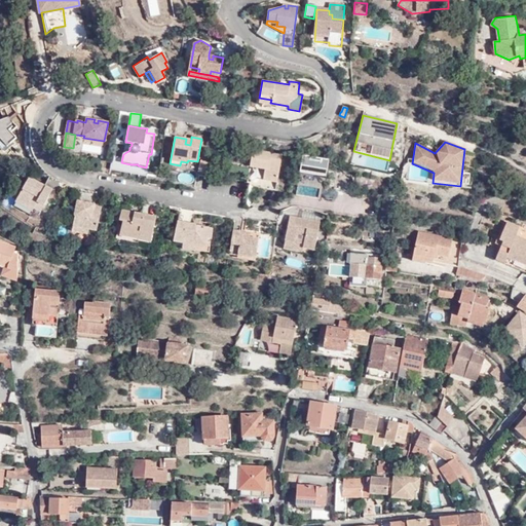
[(265,191),(274,192),(280,157),(251,152),(249,168),(263,171),(261,182),(266,183),(265,191)]
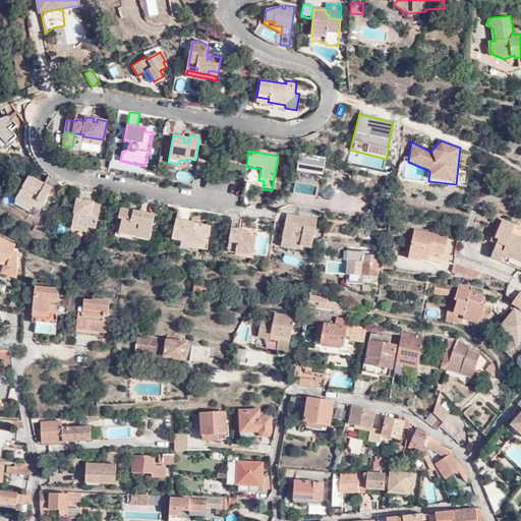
[(322,176),(325,159),(298,155),(296,171),(322,176)]
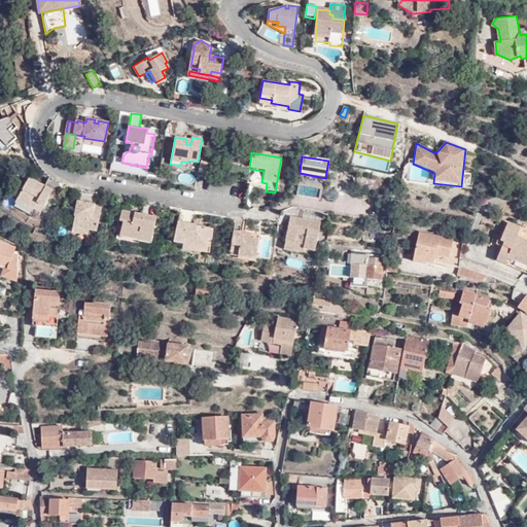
[(28,176),(16,197),(34,207),(36,203),(41,207),(51,189),(28,176)]
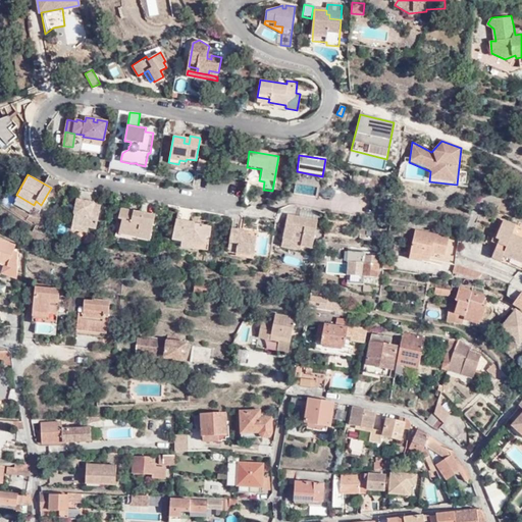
[(34,205),(16,195),(14,198),(32,208),(34,205)]
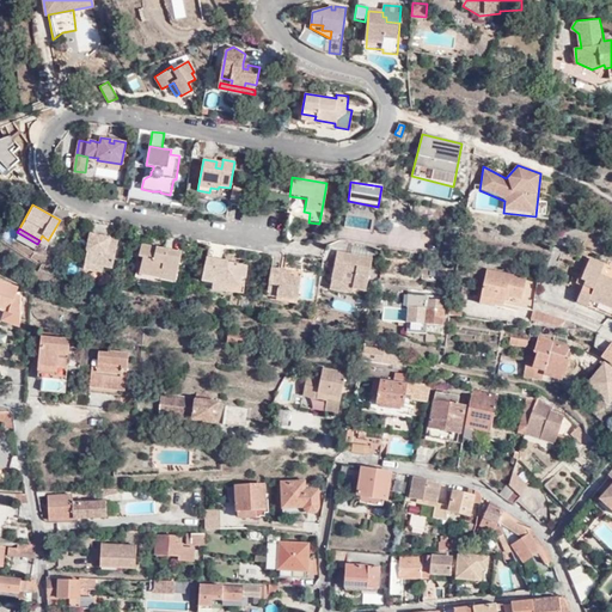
[(98,243),(99,238),(89,236),(83,270),(101,273),(102,267),(111,269),(117,242),(106,239),(105,244),(98,243)]
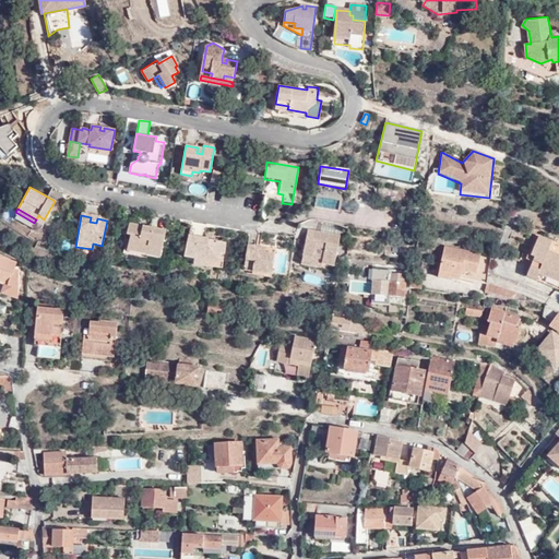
[(128,249),(146,253),(147,246),(162,248),(165,230),(163,230),(163,233),(156,230),(156,228),(153,228),(151,230),(147,227),(129,223),(128,233),(131,234),(128,249)]
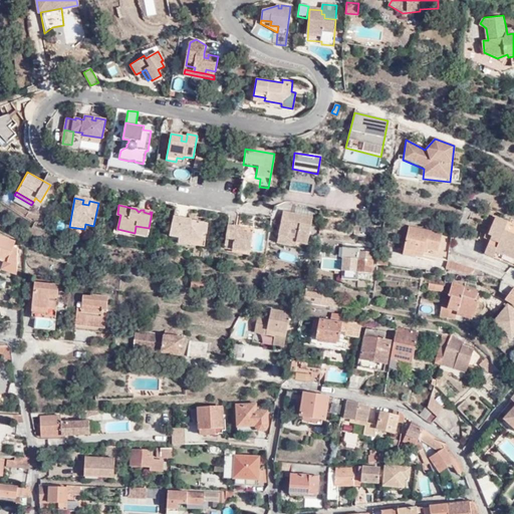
[(312,217),(286,212),(284,223),(281,223),(278,235),(296,239),(296,242),(306,244),(312,217)]
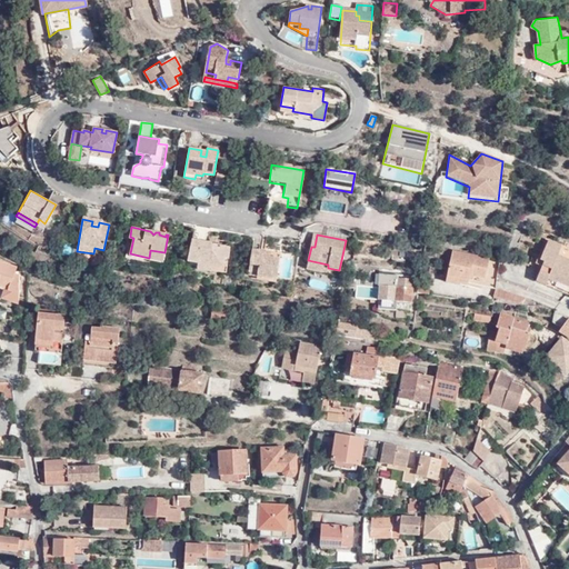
[(546,260),(543,265),(538,280),(568,293),(568,258),(559,253),(563,246),(550,239),(542,258),(546,260)]
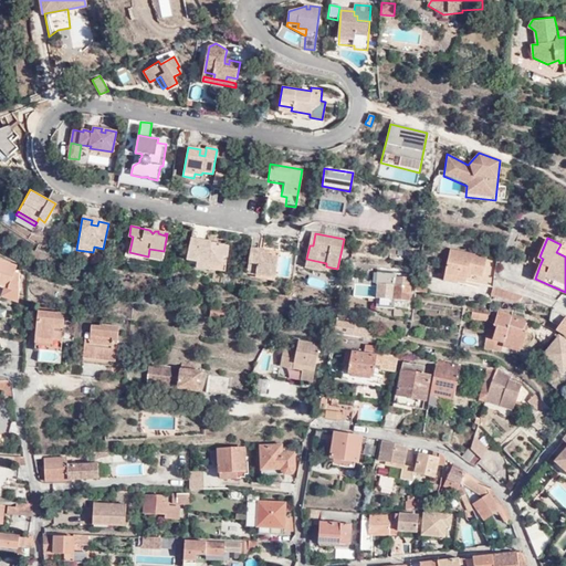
[(227,245),(206,241),(206,245),(200,244),(200,241),(199,240),(198,242),(191,241),(191,239),(189,239),(185,260),(196,262),(197,259),(208,261),(208,262),(216,263),(216,265),(219,265),(221,257),(224,258),(227,245)]
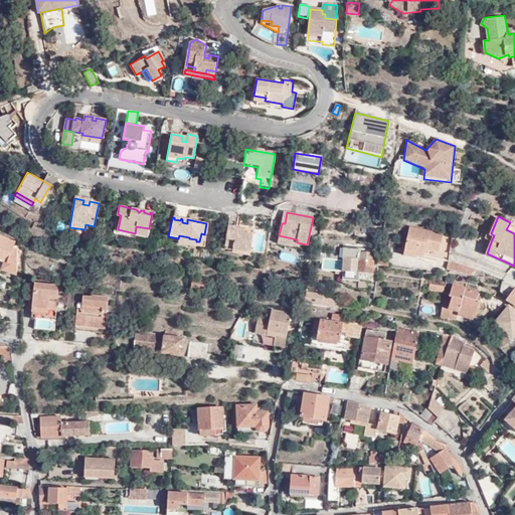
[(252,233),(244,232),(238,231),(239,227),(227,225),(224,248),(232,249),(241,251),(241,248),(250,249),(252,233)]
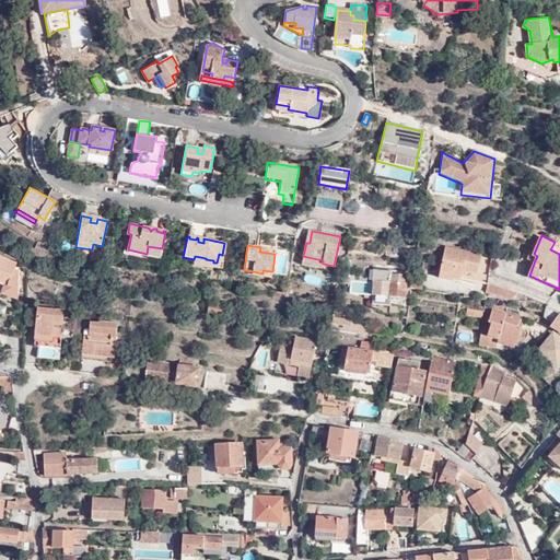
[(489,277),(490,271),(478,268),(481,253),(445,245),(439,277),(461,281),(461,278),(485,283),(486,276),(489,277)]
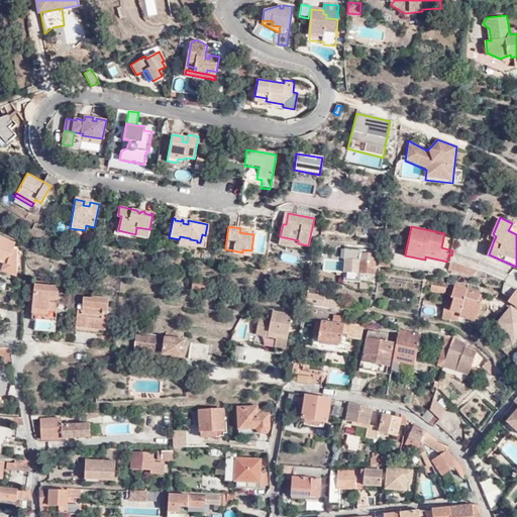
[(136,227),(135,234),(147,237),(149,229),(136,227)]
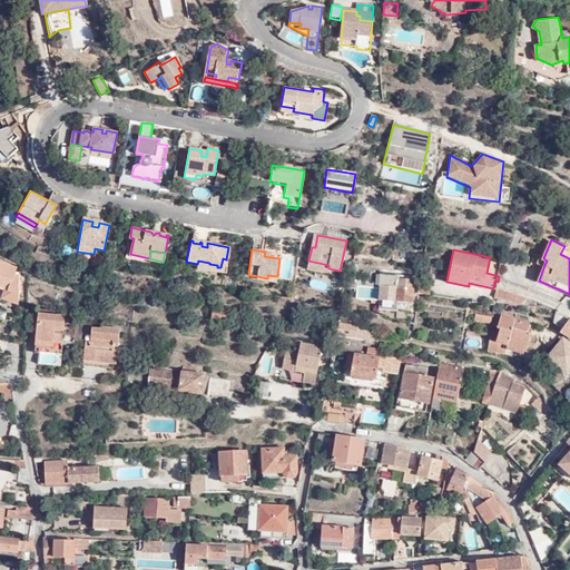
[(223,274),(226,259),(223,258),(220,267),(217,267),(217,265),(209,264),(207,272),(223,274)]
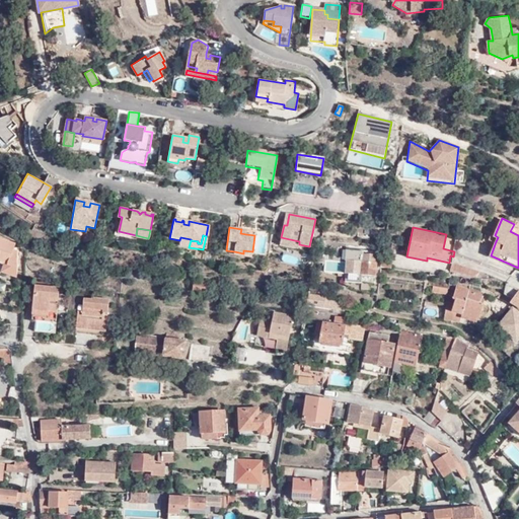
[(18,249),(19,247),(14,246),(15,242),(0,236),(0,260),(6,263),(3,270),(17,275),(18,249)]
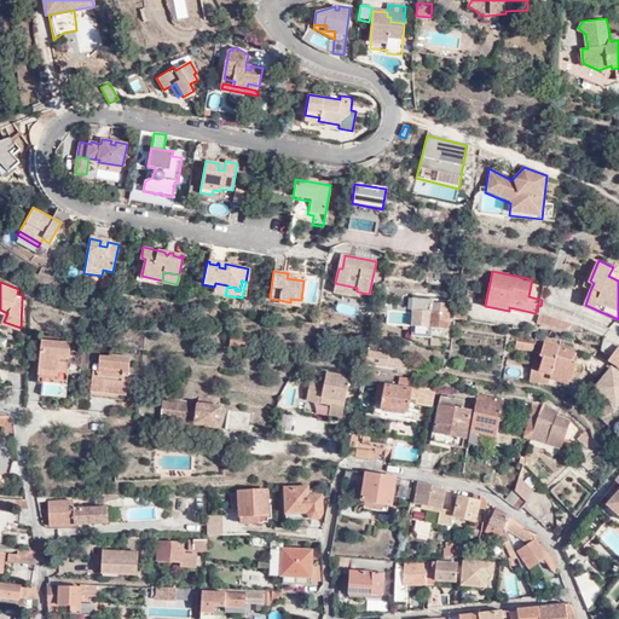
[(215,283),(214,287),(213,293),(225,295),(227,287),(227,285),(215,283)]
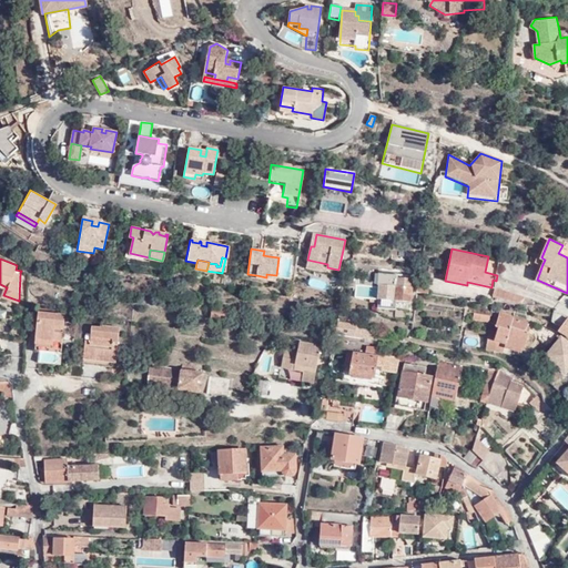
[(325,272),(327,267),(327,264),(307,260),(305,269),(325,272)]
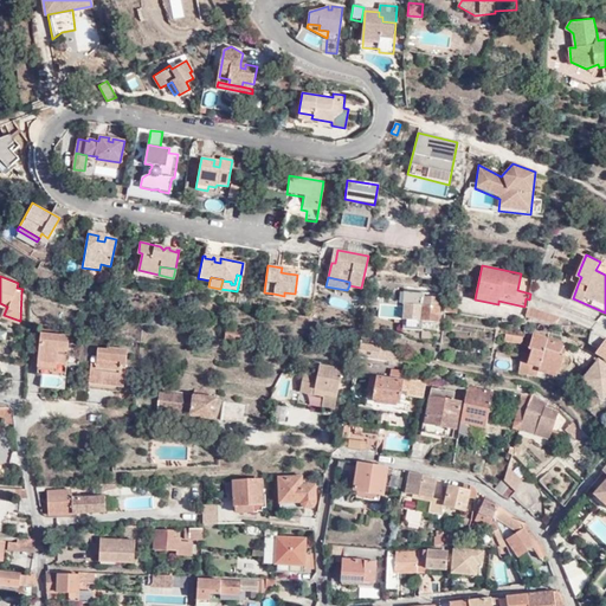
[(458,289),(449,287),(445,310),(455,311),(458,289)]
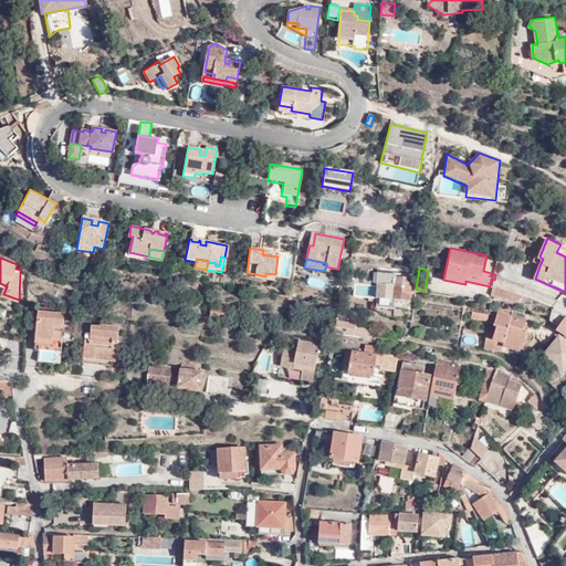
[(376,294),(375,307),(392,310),(394,301),(408,302),(409,302),(411,279),(396,278),(395,285),(377,283),(376,294)]
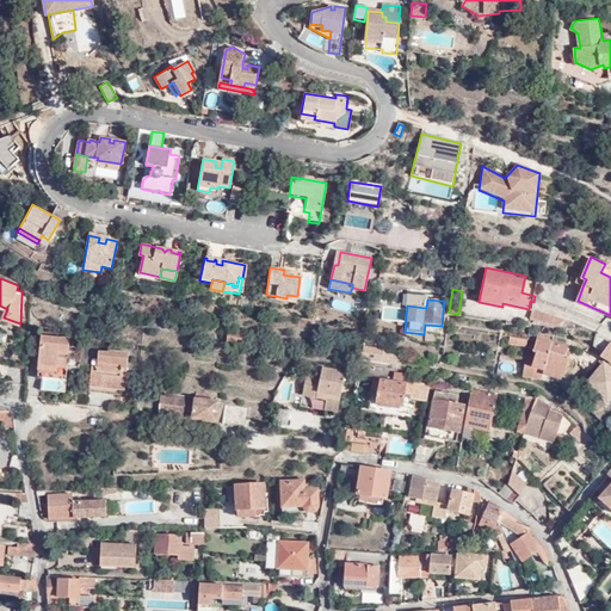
[(562,319),(532,310),(531,318),(560,327),(562,319)]
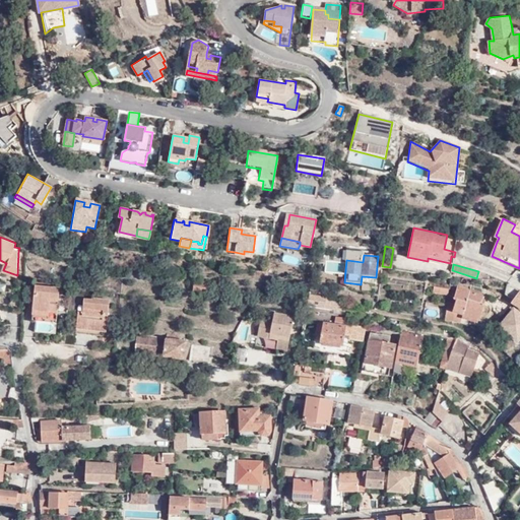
[(361,284),(371,285),(374,285),(375,277),(362,276),(361,284)]
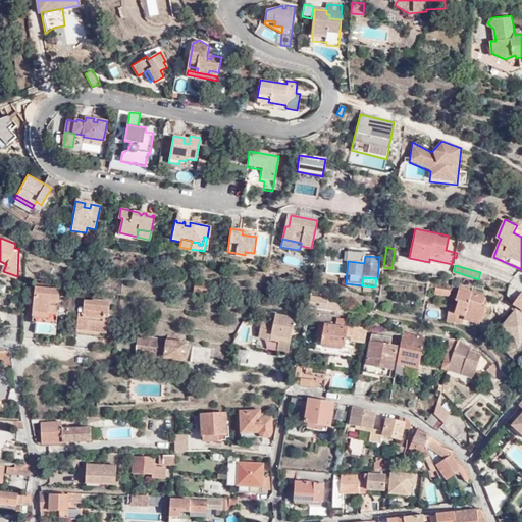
[(207,297),(209,283),(197,282),(194,281),(193,295),(207,297)]
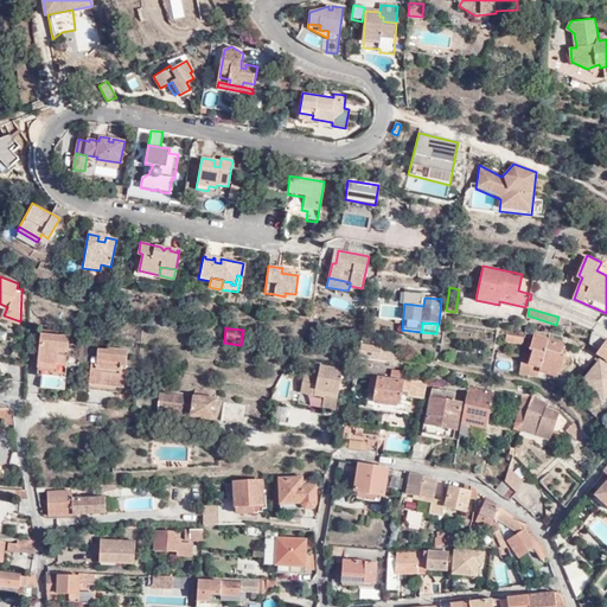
[(504,340),(522,343),(523,337),(505,333),(504,340)]
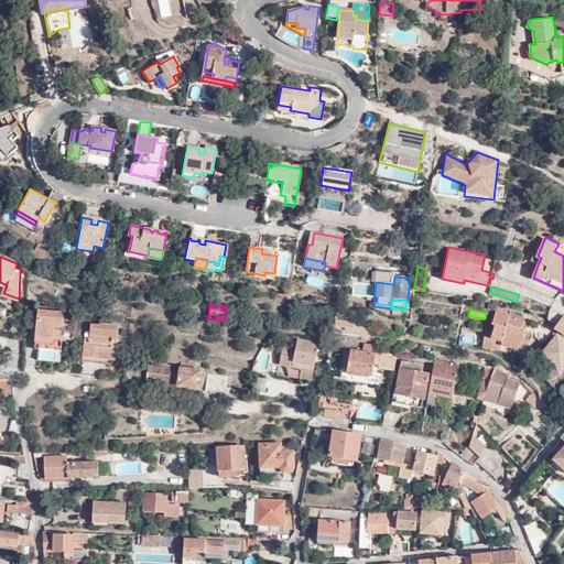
[(64,313),(43,311),(42,320),(38,320),(35,337),(40,337),(40,348),(61,349),(64,313)]
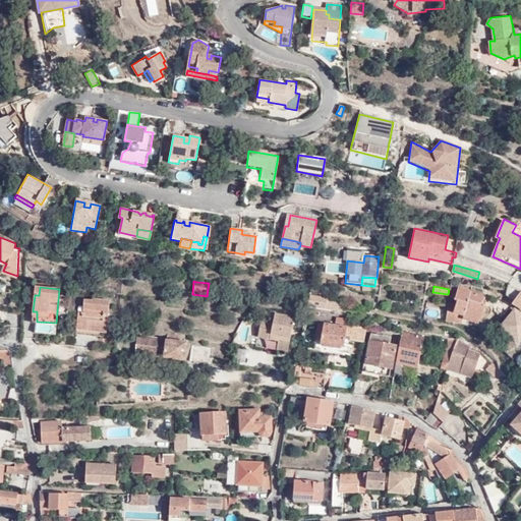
[(448,304),(446,321),(461,324),(463,316),(480,322),(486,301),(483,300),(484,296),(467,291),(466,293),(457,290),(454,300),(456,301),(455,305),(448,304)]
